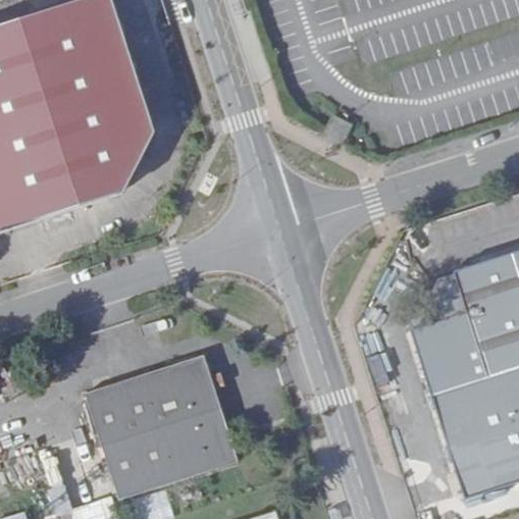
[(71,0),(0,22),(0,227),(120,191),(152,130),(110,0),(71,0)]
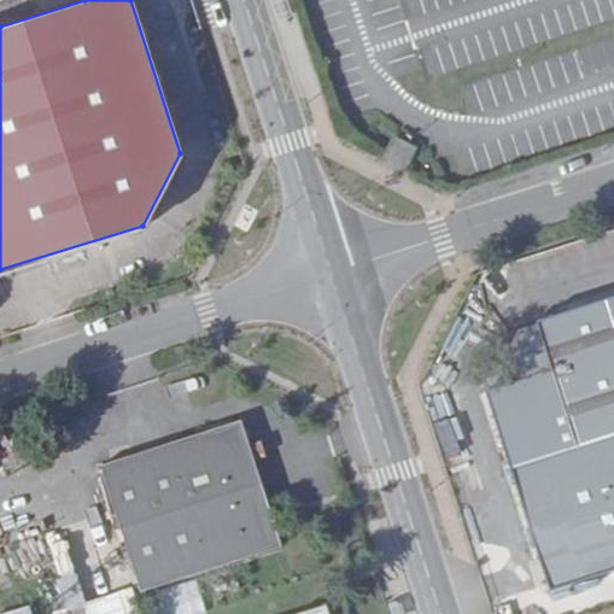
[(613,296),(542,319),(542,322),(526,328),(514,338),(526,374),(489,385),(550,573),(613,551),(613,296)]
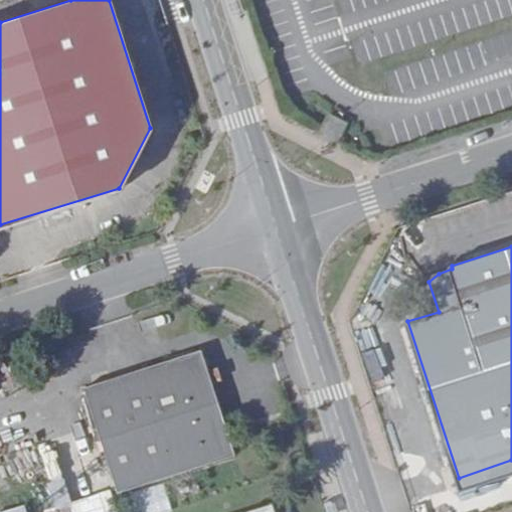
[(201,349),(88,385),(120,490),(234,454),(201,349)]
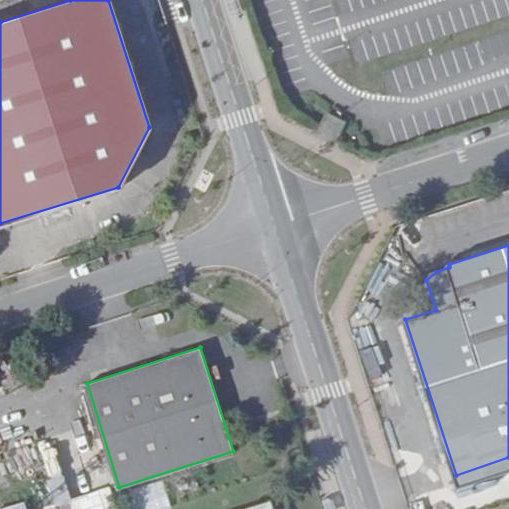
[(102,508),(97,490),(61,500),(64,508),(102,508)]
